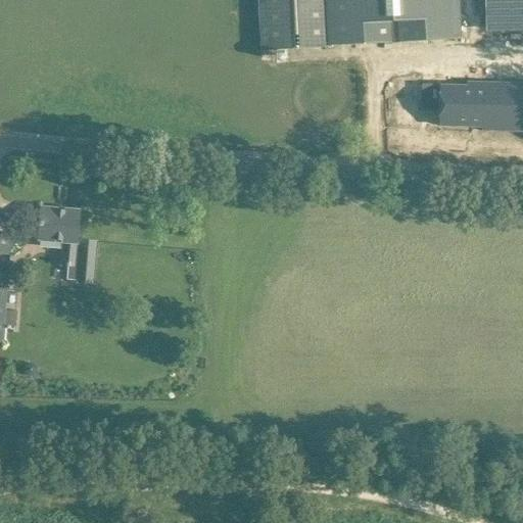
[(258,0),(262,50),(457,40),(455,0),(258,0)]
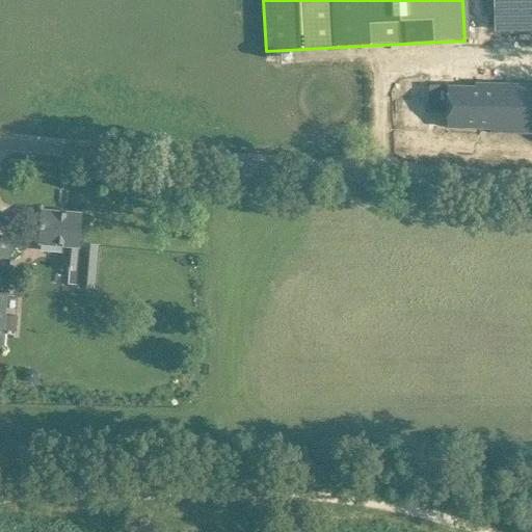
[(531,0),(493,0),(494,28),(531,27),(531,0)]
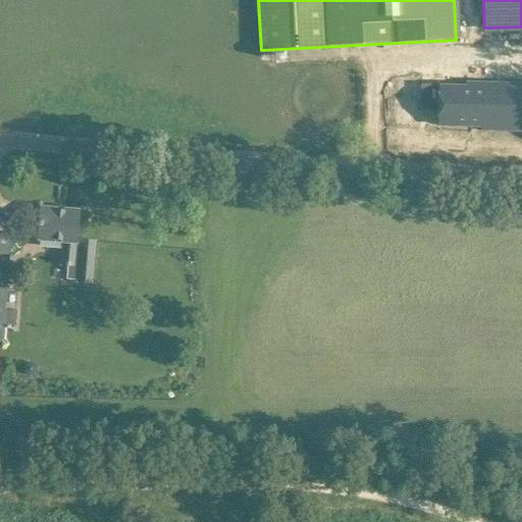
[(438,87),(437,125),(480,126),(480,131),(521,131),(521,84),(476,84),(476,87),(438,87)]
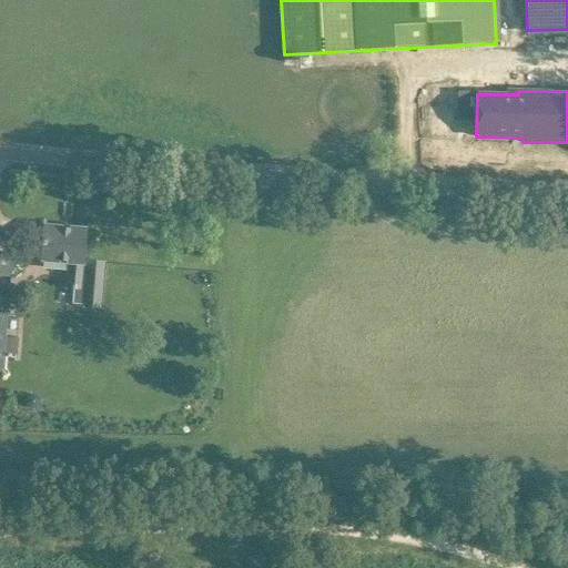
[(46,227),(43,250),(42,260),(70,262),(68,288),(73,288),(72,305),(85,306),(100,308),(103,263),(90,262),(90,263),(84,263),(88,231),(46,227)]
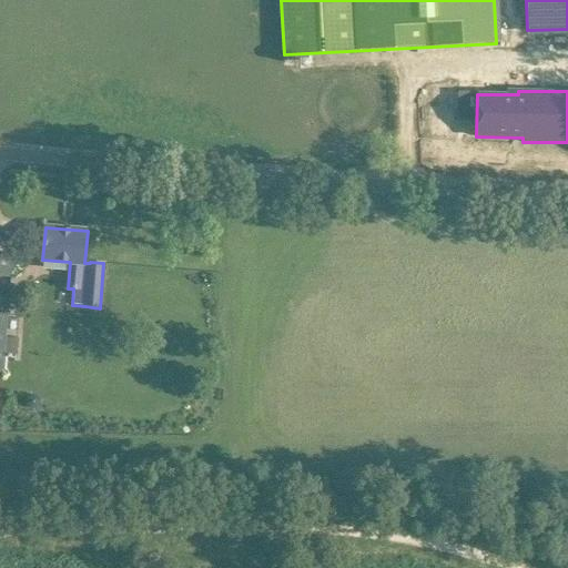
[(0,252),(0,372),(2,372),(3,354),(19,355),(20,338),(6,337),(7,315),(12,254),(0,252)]
